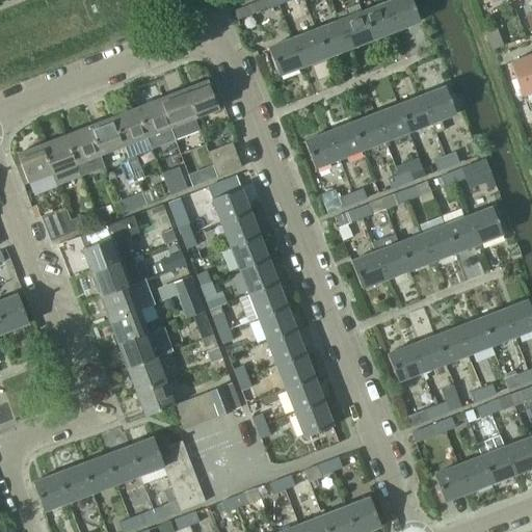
[(264,0),(237,10),(241,20),(269,8),(269,9),(278,6),(275,0),(264,0)]
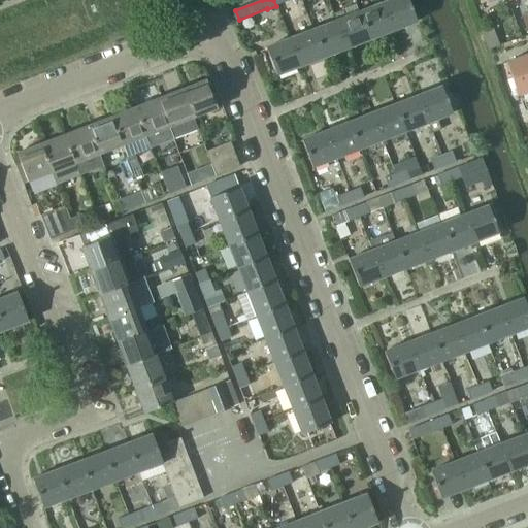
[(390,0),(383,3),(393,30),(417,21),(408,0),(390,0)]
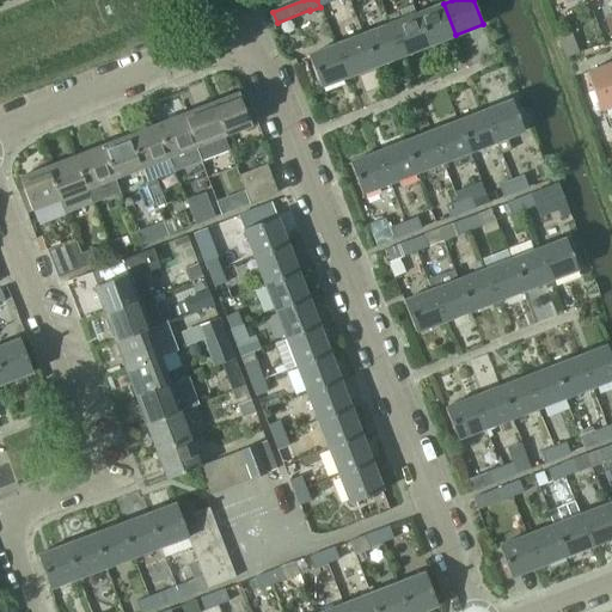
[(417,13),(429,44),(456,35),(444,4),(417,13)]
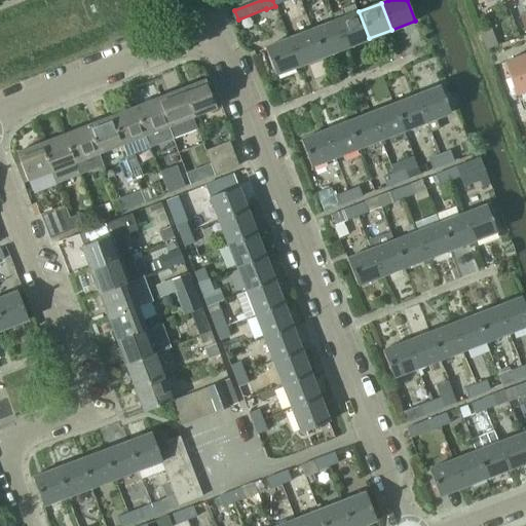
[(336,21),(346,47),(369,38),(359,11),(344,17),(341,10),(333,13),(336,21)]
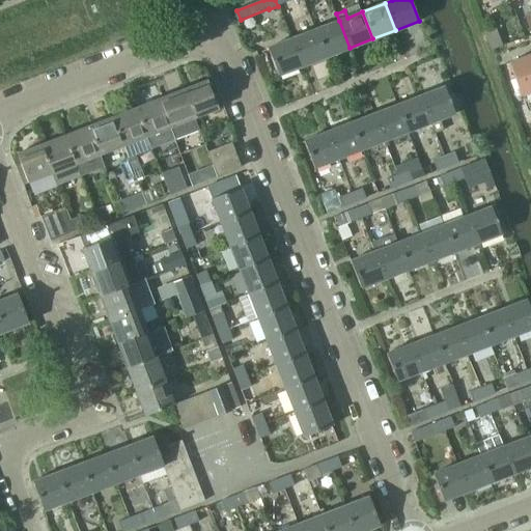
[(326,56),(350,48),(339,21),(315,30),(326,56)]
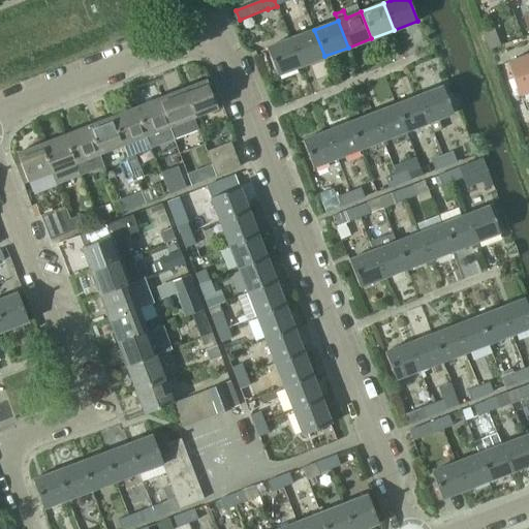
[(302,65),(324,56),(314,30),(291,38),(302,65)]
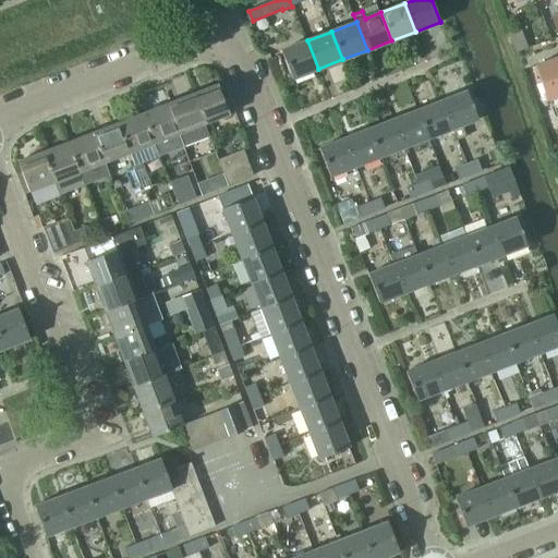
[(293,79),(318,69),(307,40),(282,50),(293,79)]
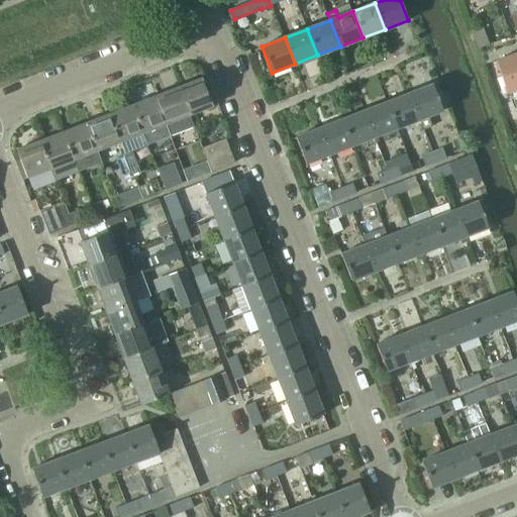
[(508,93),(516,90),(516,54),(497,62),(508,93)]
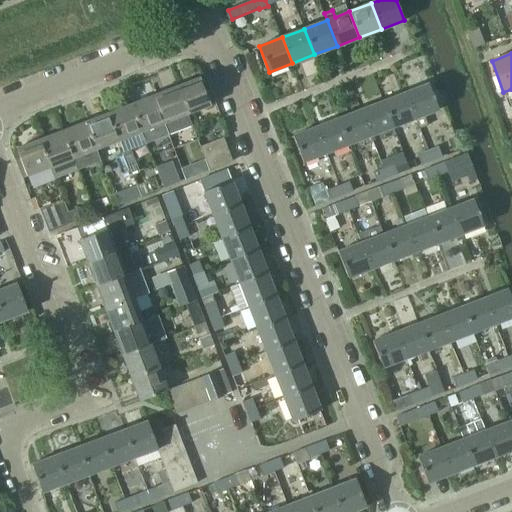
[(200,78),(176,87),(187,115),(188,114),(211,106),(200,78)]
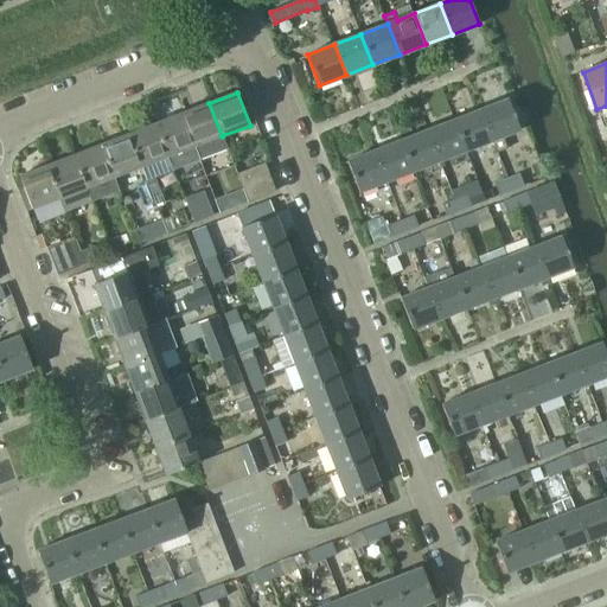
[(492,106),(481,109),(494,141),(498,152),(508,148),(503,138),(521,132),(521,131),(526,128),(529,127),(521,106),(518,107),(512,109),(508,100),(492,106)]
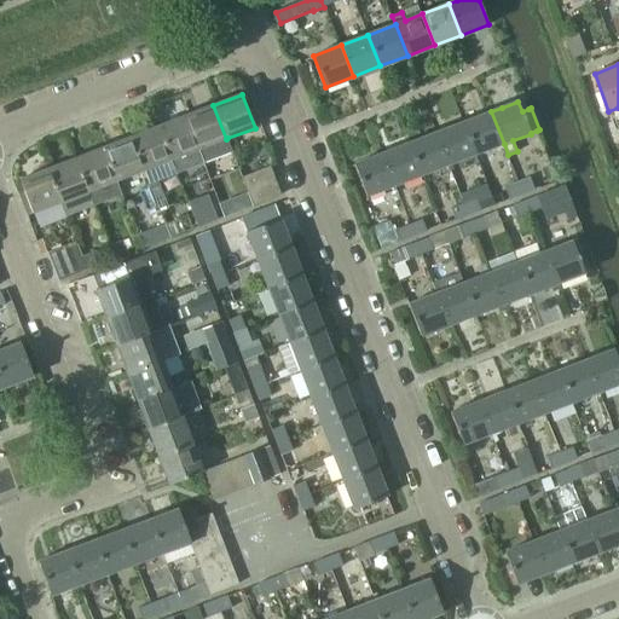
[(213,105),(186,115),(198,149),(204,162),(232,151),(227,138),(226,139),(213,105)]
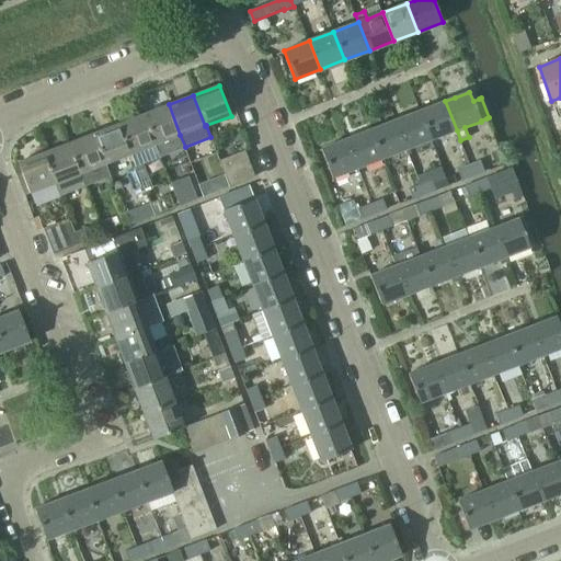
[(445,101),(421,111),(432,140),(455,132),(457,130),(445,101)]
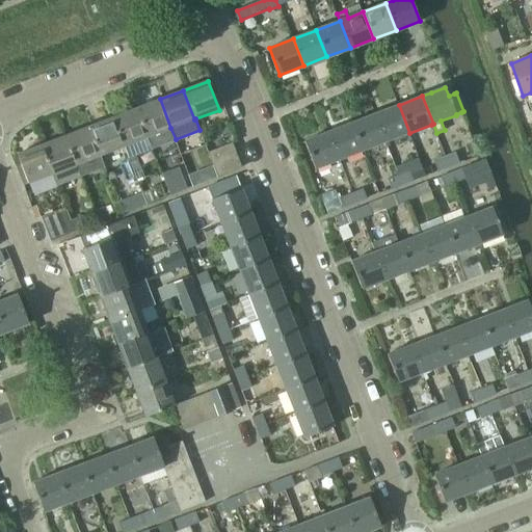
[(160,99),(136,108),(148,137),(152,149),(176,139),(170,128),(160,99)]
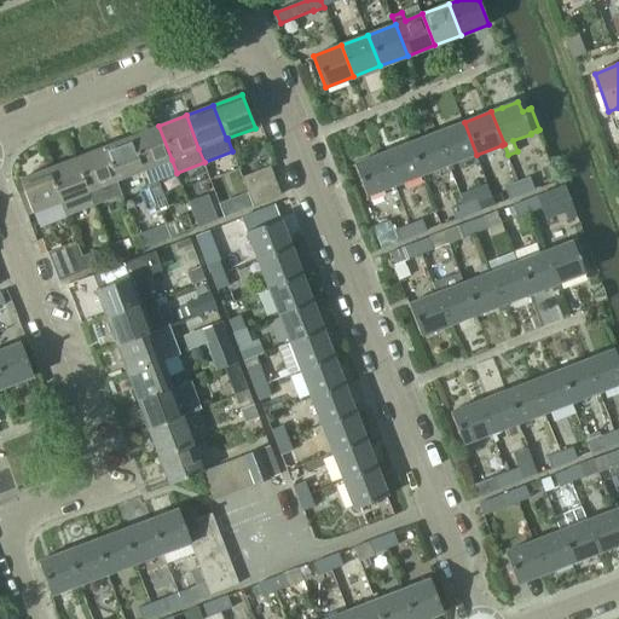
[(464,122),(438,132),(450,165),(476,155),(464,122)]
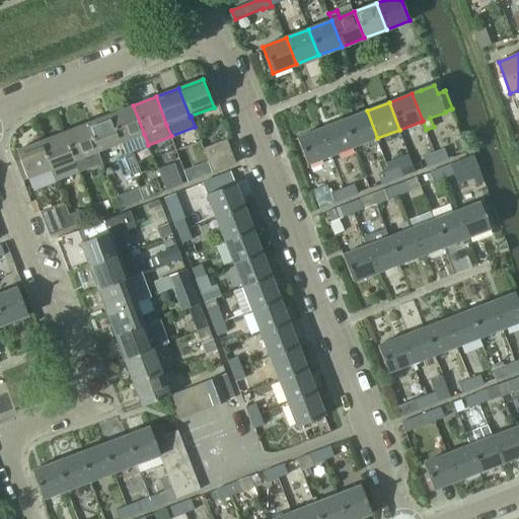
[(133,105),(110,115),(122,143),(144,134),(133,105)]
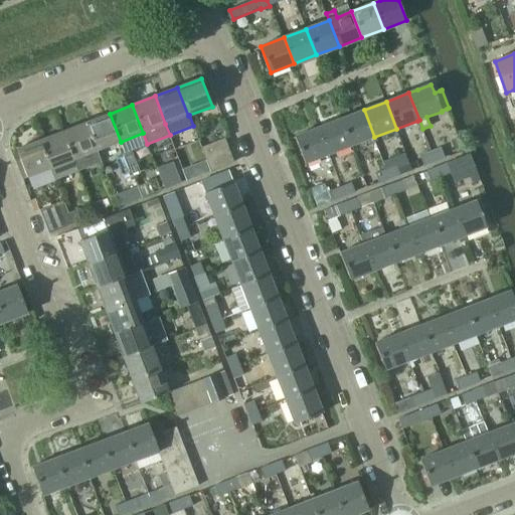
[(364,110),(341,119),(351,146),(374,137),(364,110)]
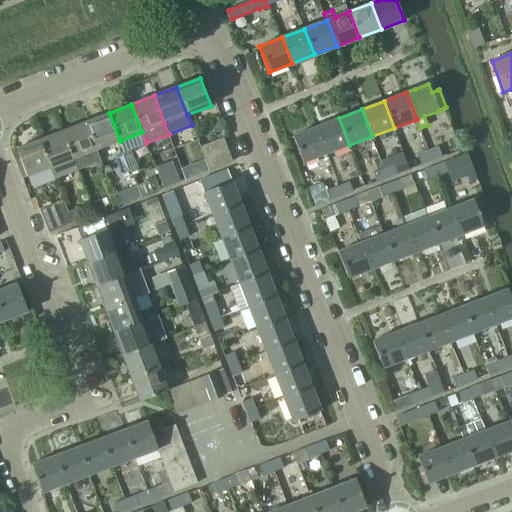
[(109,113),(85,122),(96,150),(120,141),(109,113)]
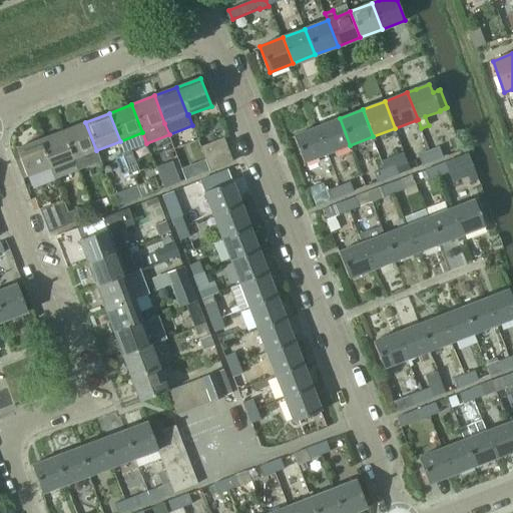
[(340,118),(318,127),(328,153),(350,145),(340,118)]
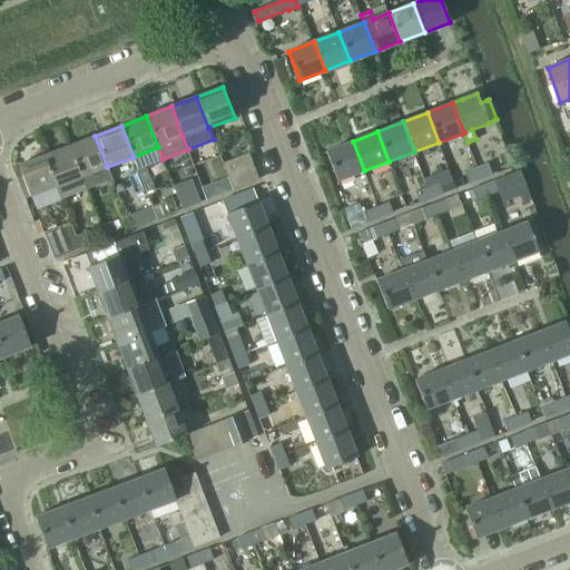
[(95,136),(70,145),(88,189),(112,180),(107,167),(95,136)]
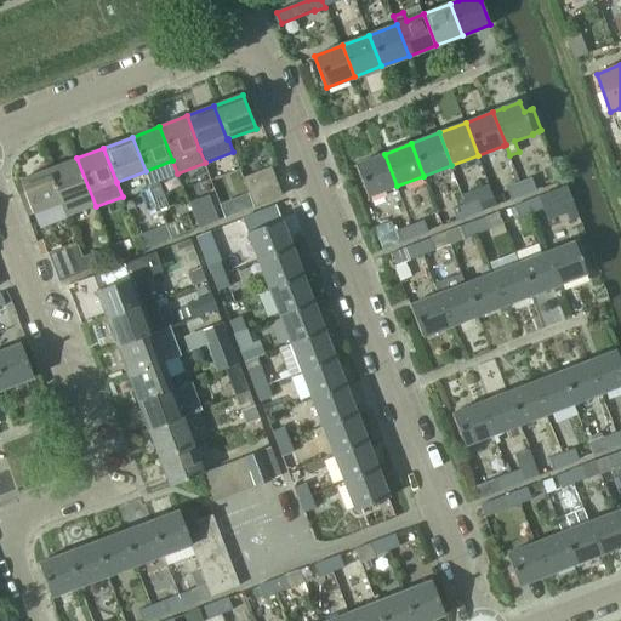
[(385,154),(357,165),(369,197),(397,186),(385,154)]
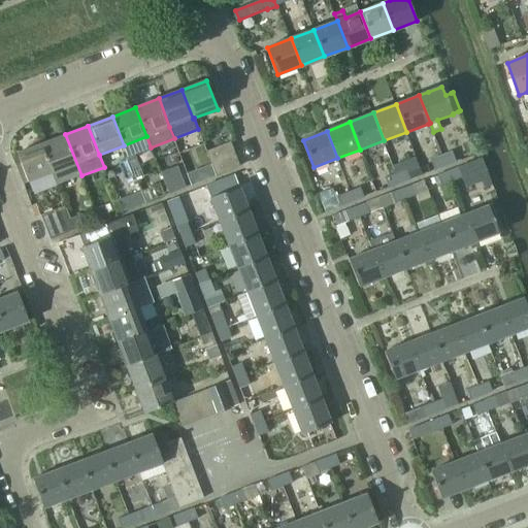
[(65,134),(40,144),(52,173),(57,185),(81,175),(65,134)]
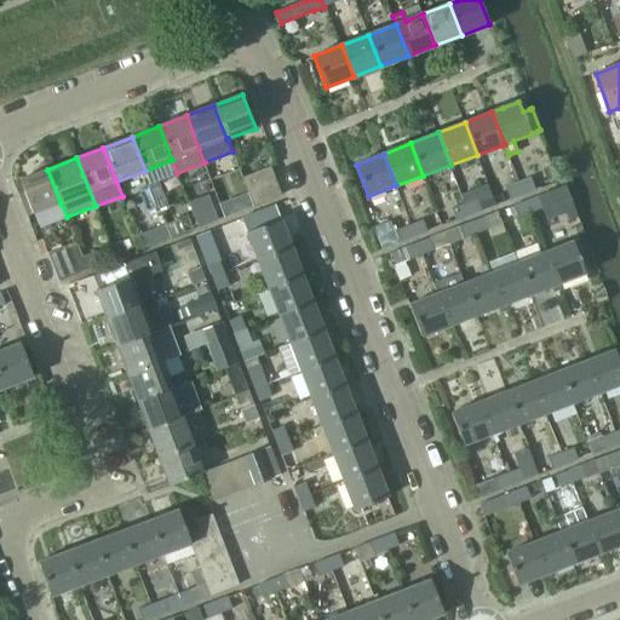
[(247,193),(276,182),(270,167),(242,178),(247,193)]
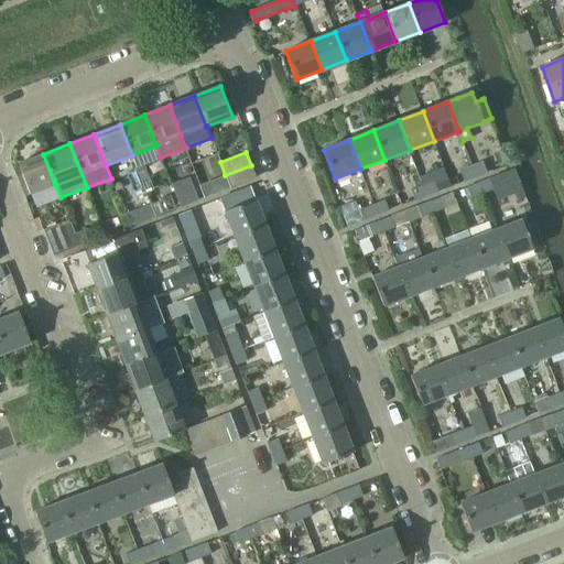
[(20,170),(15,172),(25,196),(55,185),(43,154),(40,155),(38,154),(29,156),(29,160),(18,164),(20,170)]
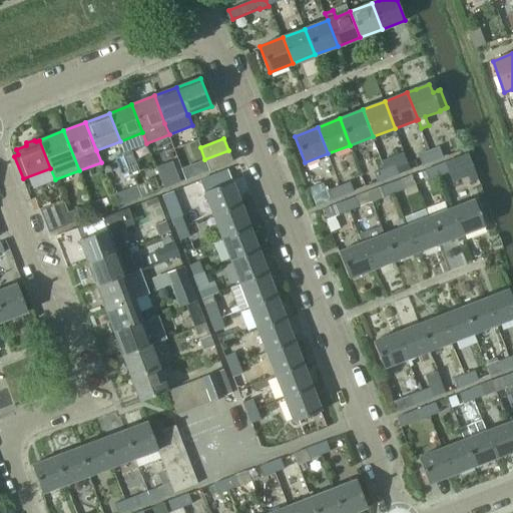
[(429,151),(434,161),(444,157),(440,147),(429,151)]
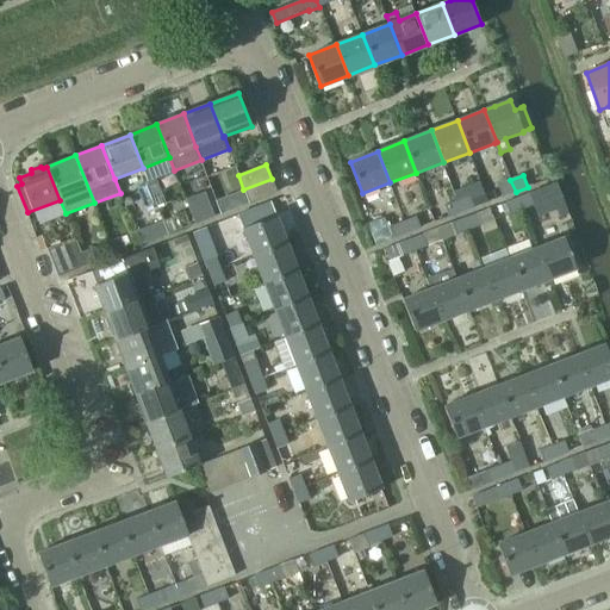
[(272,179),(243,190),(249,204),(277,193),(272,179)]
